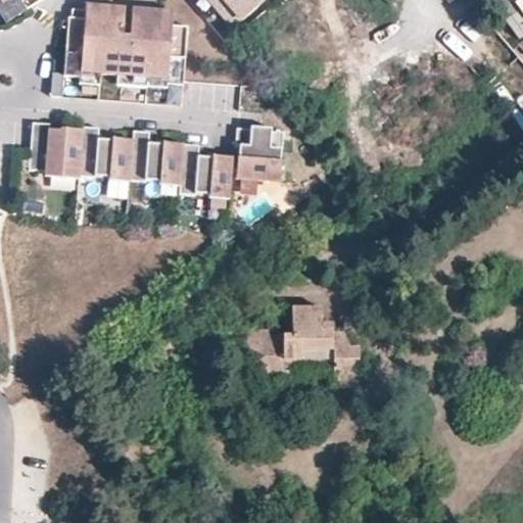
[(0,0),(0,12),(6,24),(43,0),(0,0)]
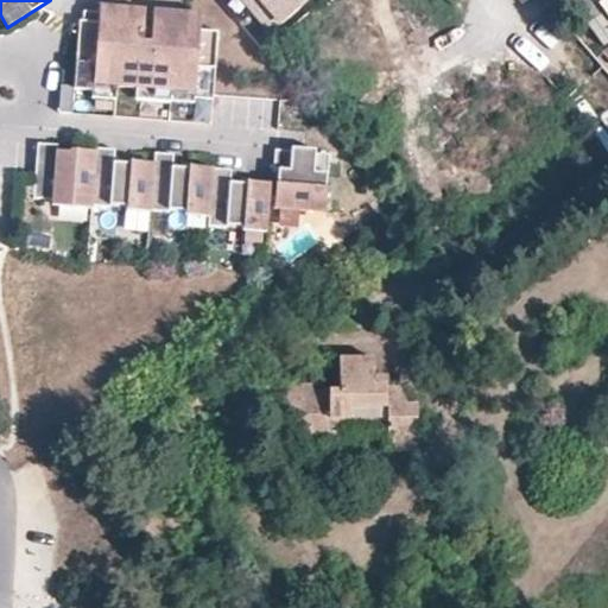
[(249,0),(274,29),(306,0),(249,0)]
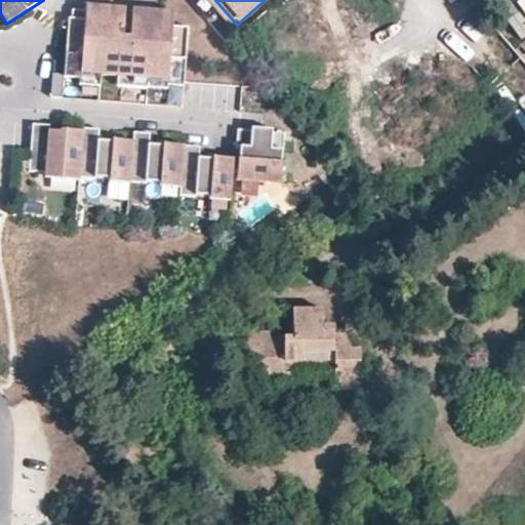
[(86,6),(85,11),(72,10),(71,18),(68,18),(64,77),(79,78),(79,80),(101,82),(101,73),(148,77),(147,86),(167,87),(168,83),(185,84),(189,28),(172,27),(173,12),(139,10),(137,38),(118,37),(120,8),(86,6)]
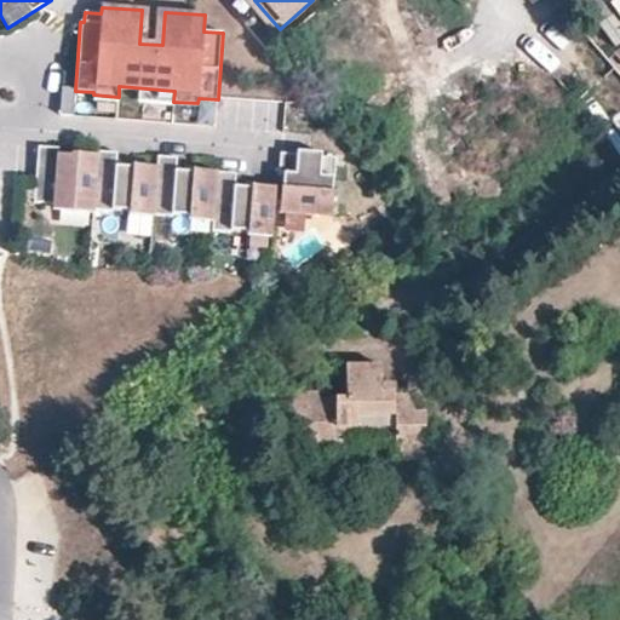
[(97,207),(115,208),(115,207),(135,208),(135,212),(174,216),(174,212),(194,213),(194,218),(216,219),(216,229),(234,230),(235,228),(251,229),(251,235),(277,236),(279,184),(254,183),(254,185),(240,184),(240,171),(195,168),(195,171),(179,170),(179,155),(160,154),(160,165),(136,162),(136,166),(120,165),(120,150),(102,149),(102,153),(79,151),(78,154),(61,153),(61,147),(41,145),(39,199),(56,200),(56,206),(76,208),(97,210),(97,207)]
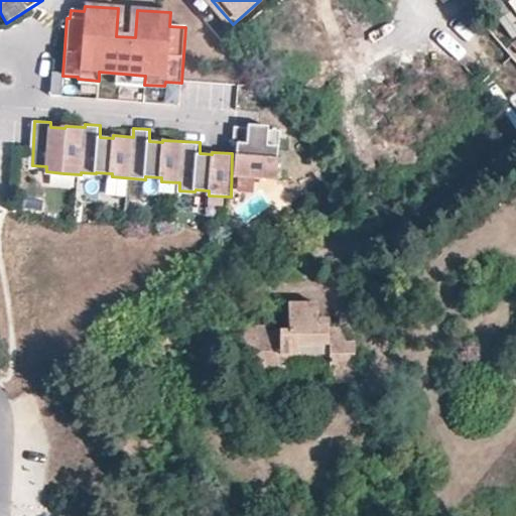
[(236,145),(233,177),(277,180),(281,131),(234,127),(232,144),(236,145)]
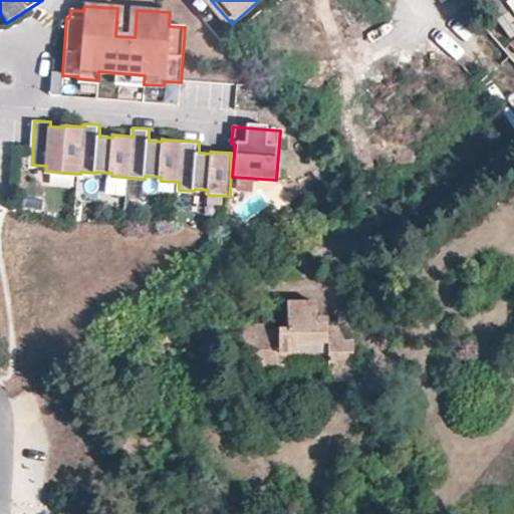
[(316,303),(286,303),(287,331),(267,331),(267,326),(241,326),(242,362),(261,362),(262,375),(296,375),(296,365),(328,364),(328,380),(353,380),(353,342),(344,341),(344,325),(329,325),(316,324),(316,316),(316,303)]
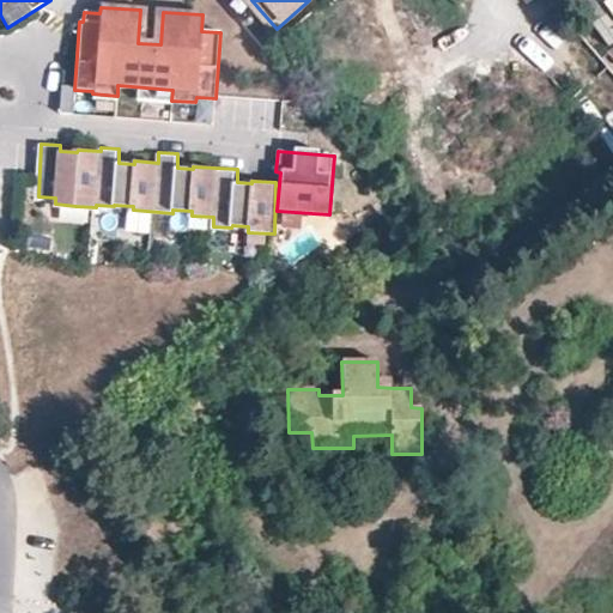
[(393,388),(393,376),(377,377),(377,387),(393,388)]
